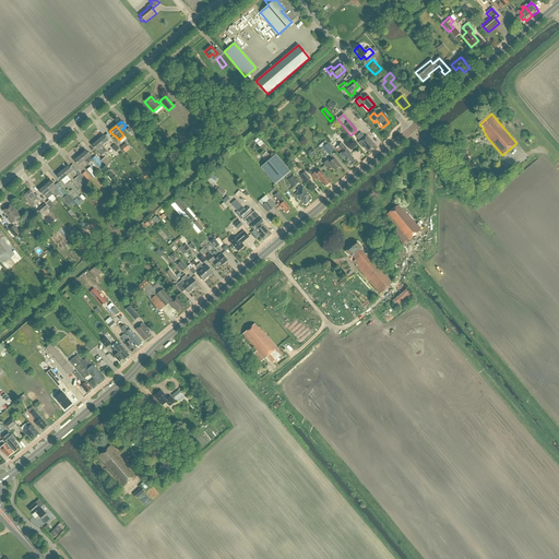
[(194,127),(186,134),(192,141),(200,133),(194,127)]
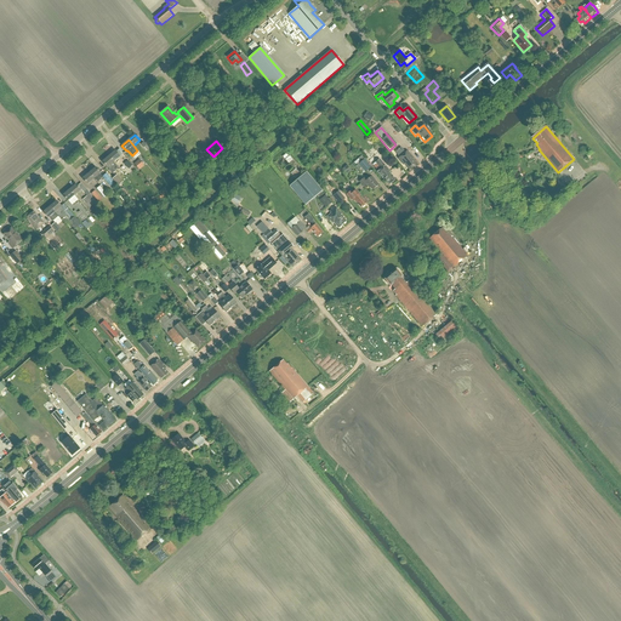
[(403,166),(404,165),(408,171),(415,165),(411,160),(412,159),(406,152),(404,153),(400,148),(394,153),(398,158),(397,159),(403,166)]
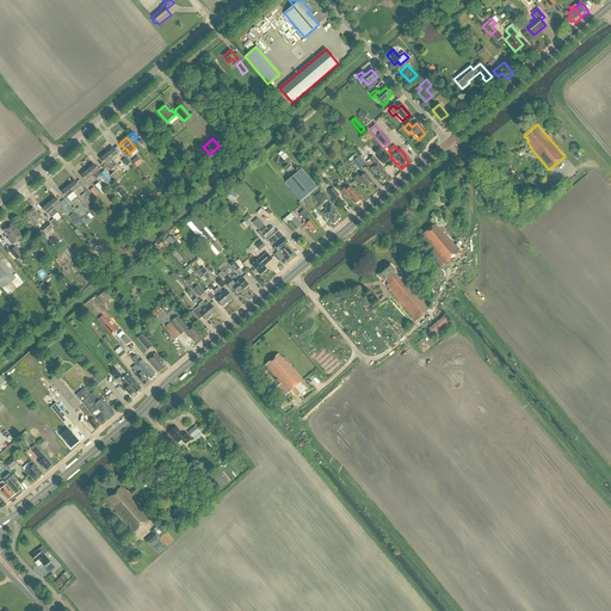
[(107,154),(111,159),(118,154),(113,148),(107,154)]
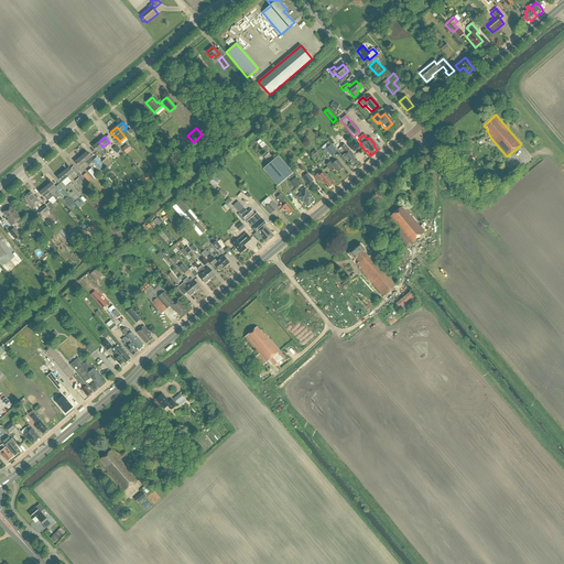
[(100,155),(102,158),(108,153),(102,147),(99,142),(93,148),(97,152),(100,155)]
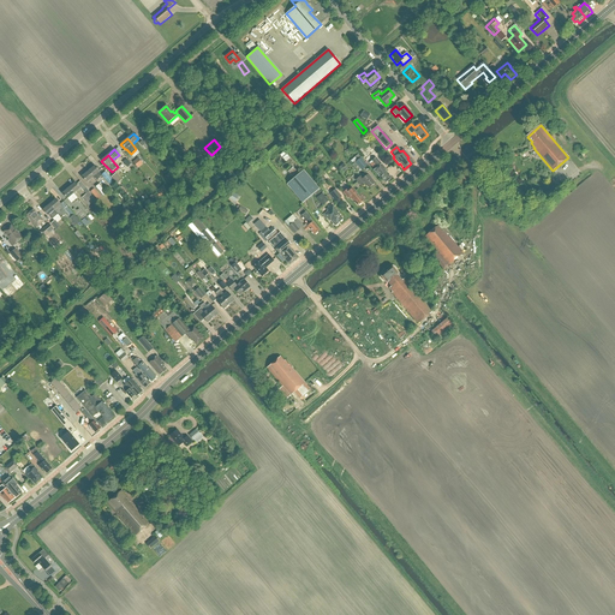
[(380,175),(386,183),(392,178),(386,171),(381,163),(381,165),(376,157),(369,162),(374,168),(376,166),(377,167),(374,171),(378,177),(380,175)]
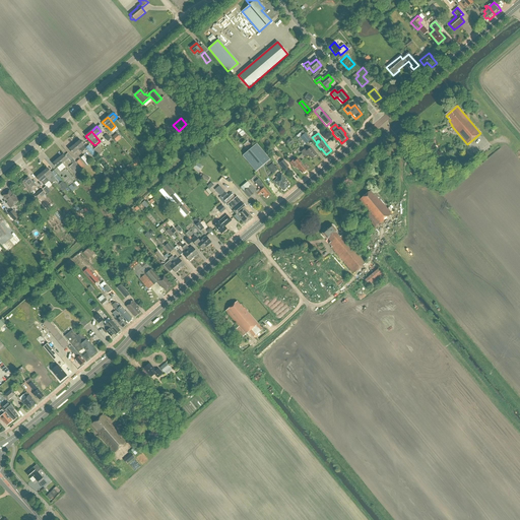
[(121,138),(117,134),(112,137),(116,142),(121,138)]
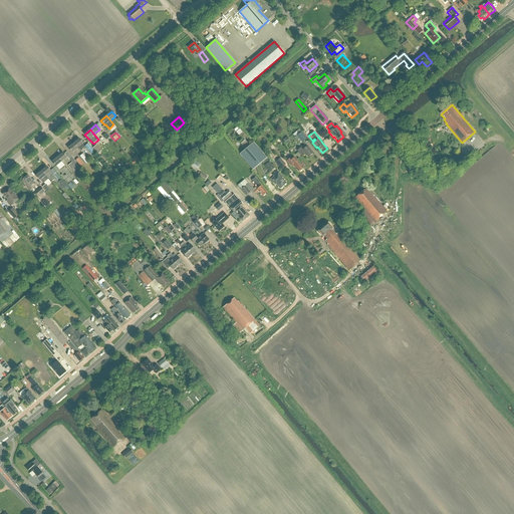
[(294,139),(296,141),(298,139),(301,143),(306,139),(300,133),(294,139)]
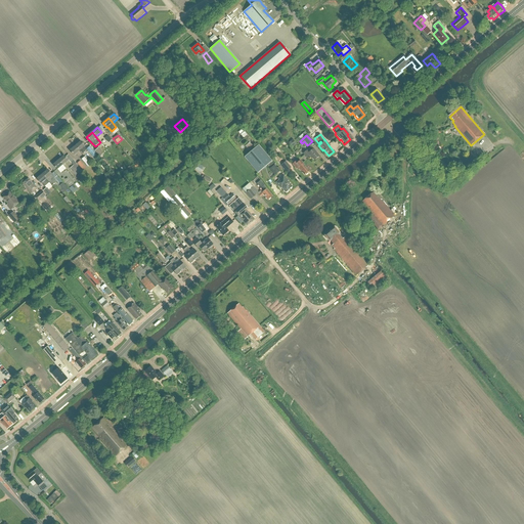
[(296,143),(293,139),(288,142),(292,147),(296,143)]
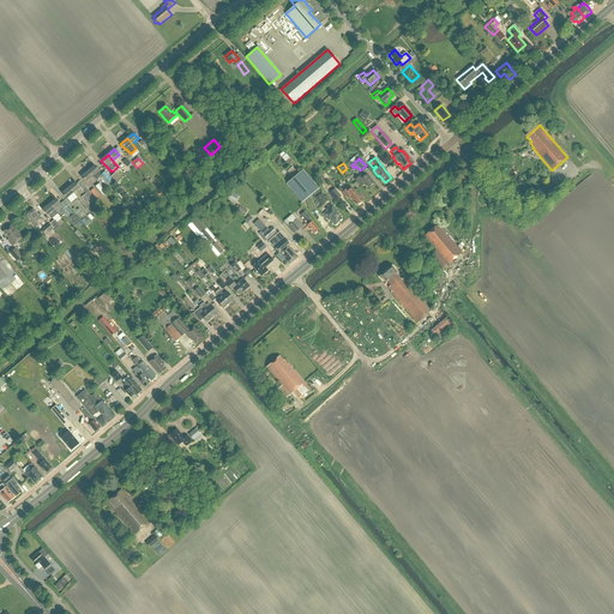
[(89,172),(92,176),(100,172),(95,166),(89,172)]
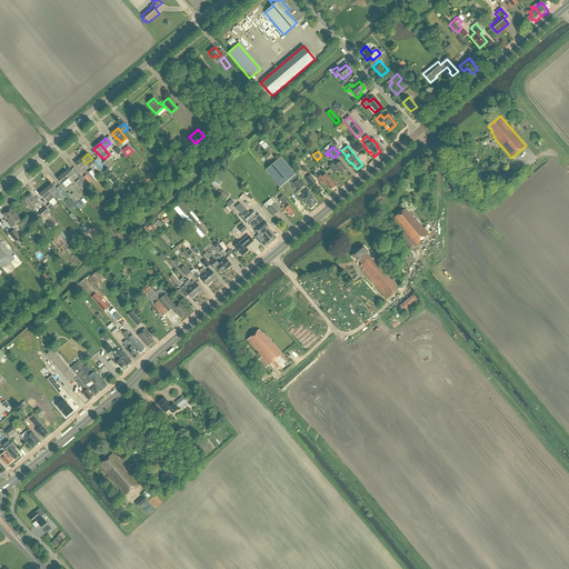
[(280,158),(265,171),(279,188),(295,175),(280,158)]
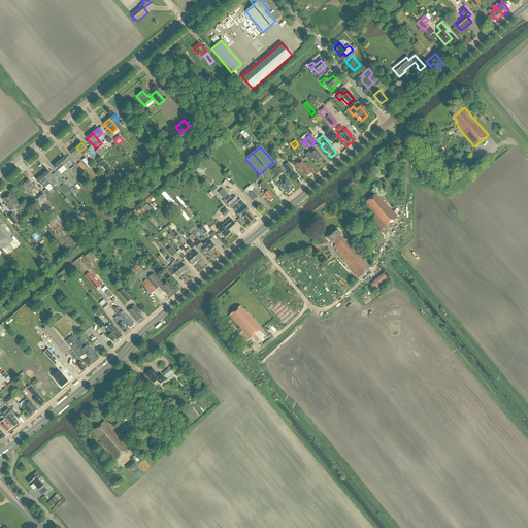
[(70,152),(74,157),(79,152),(76,147),(70,152)]
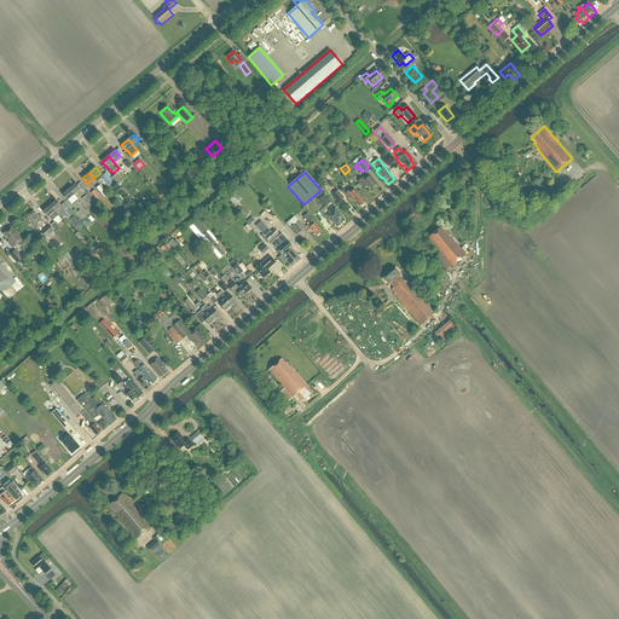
[(106,174),(102,178),(111,187),(115,184),(106,174)]
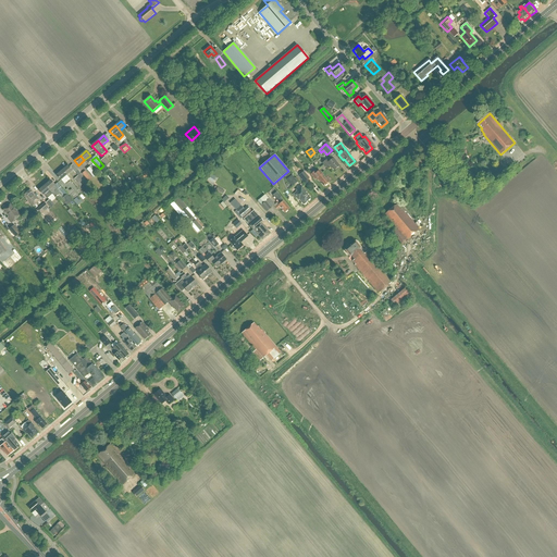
[(103,157),(100,161),(106,168),(110,164),(103,157)]
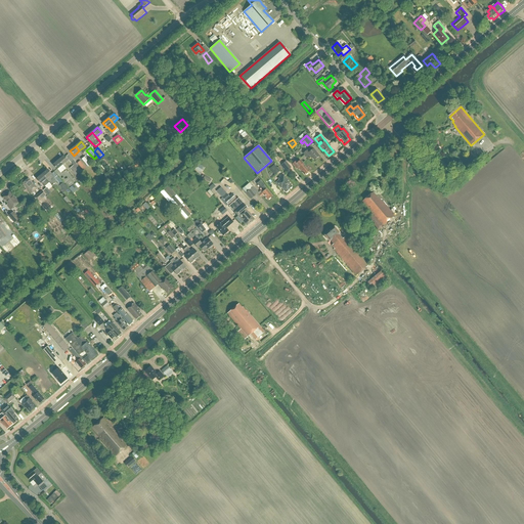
[(307,158),(310,156),(314,160),(319,156),(313,149),(312,148),(310,150),(310,151),(308,153),(307,153),(304,155),(307,158)]
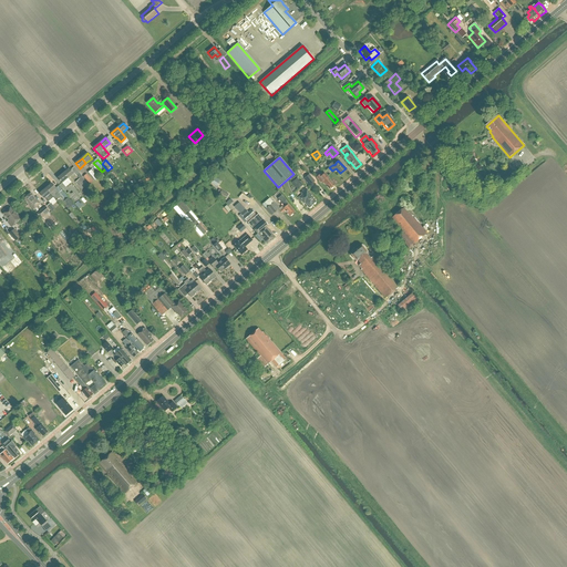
[(63,174),(68,178),(73,173),(70,168),(63,174)]
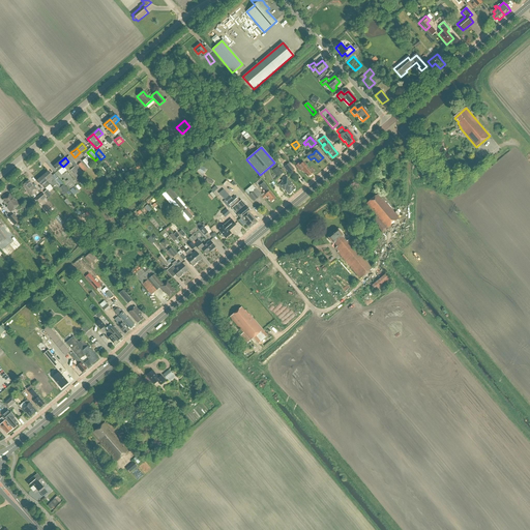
[(83,162),(89,170),(92,167),(86,158),(83,162)]
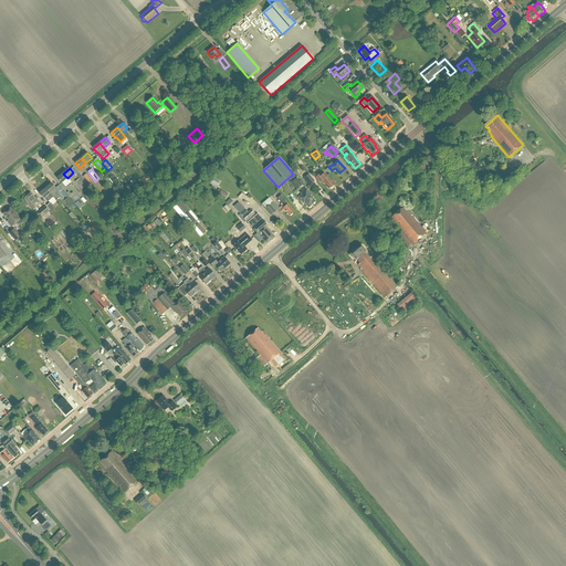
[(58,178),(62,184),(67,178),(63,174),(58,178)]
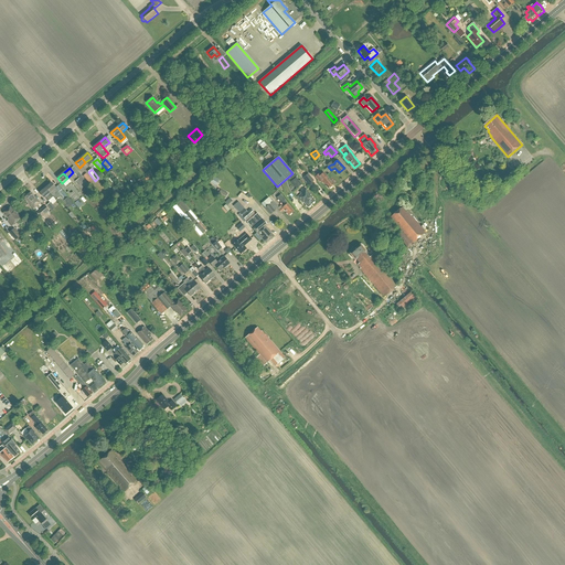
[(75,182),(82,190),(88,184),(82,177),(83,176),(80,173),(77,176),(80,178),(75,182)]
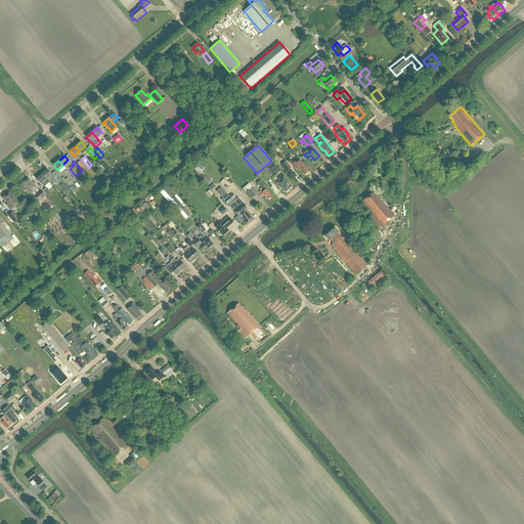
[(86,168),(81,161),(78,164),(83,170),(86,168)]
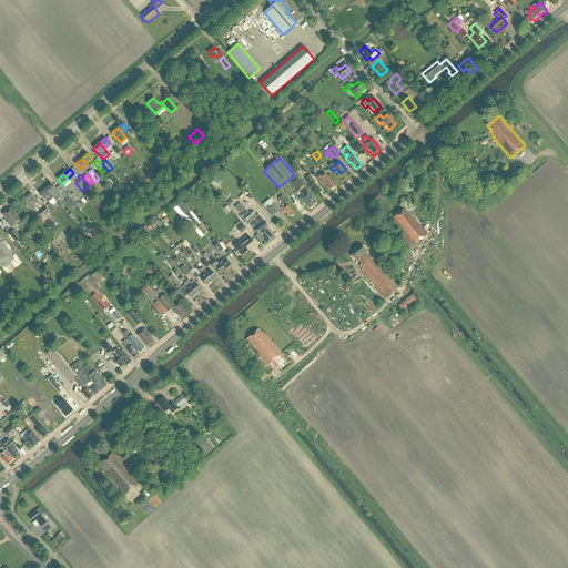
[(304,180),(310,186),(316,182),(310,174),(304,180)]
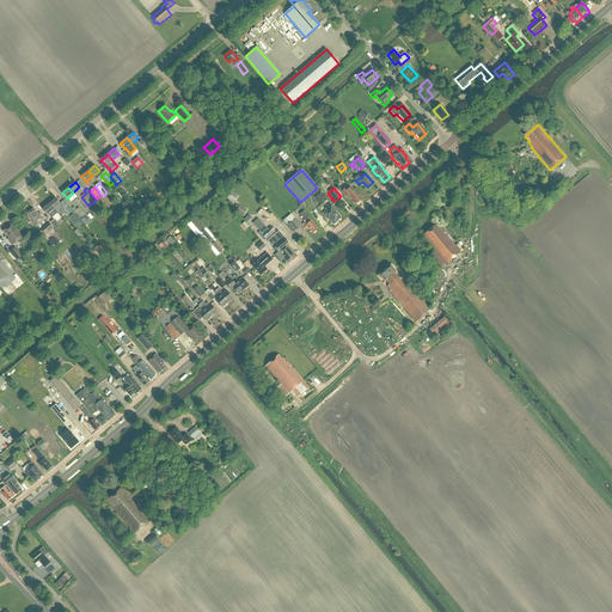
[(352,200),(355,204),(356,203),(357,204),(360,202),(359,202),(361,200),(354,191),(353,191),(349,188),(343,194),(346,197),(348,196),(350,199),(352,200)]
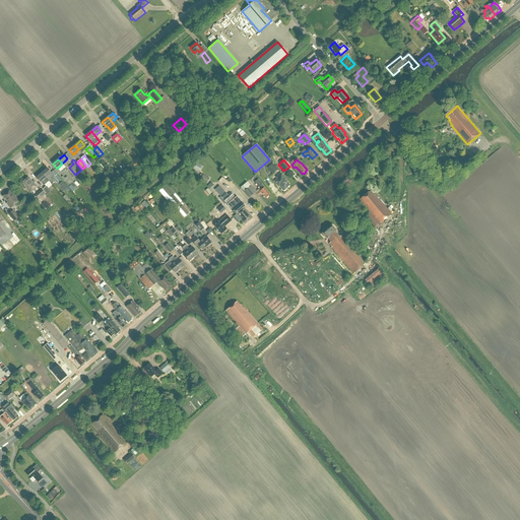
[(42,173),(49,182),(54,178),(51,174),(51,173),(48,169),(42,173)]
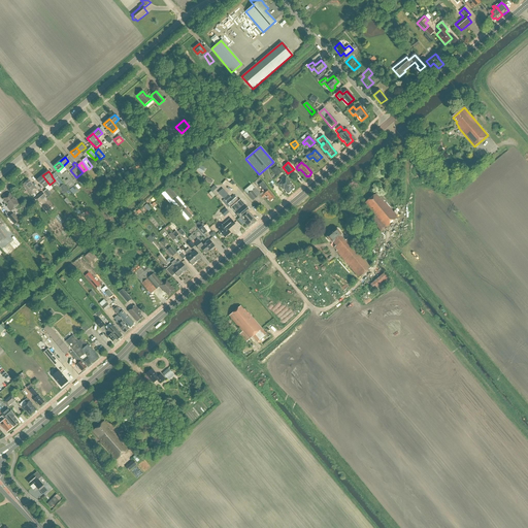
[(41,185),(45,188),(50,185),(42,175),(37,180),(41,185)]
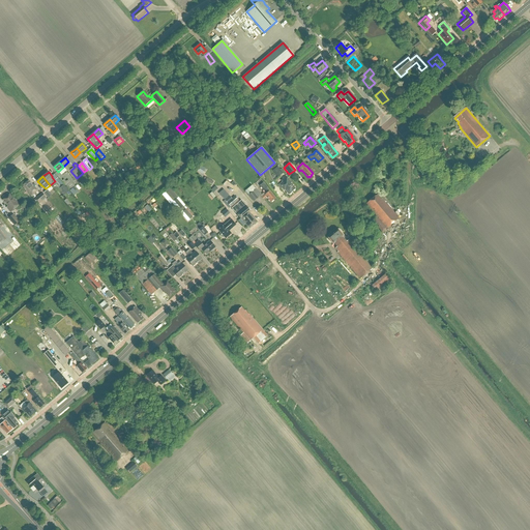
[(284,179),(282,180),(292,192),(295,189),(291,184),(291,183),(285,176),(283,178),(284,179)]
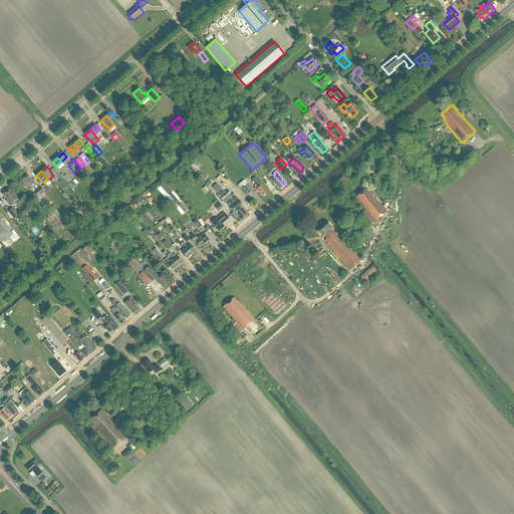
[(72,182),(66,175),(64,177),(62,174),(60,176),(68,186),(72,182)]
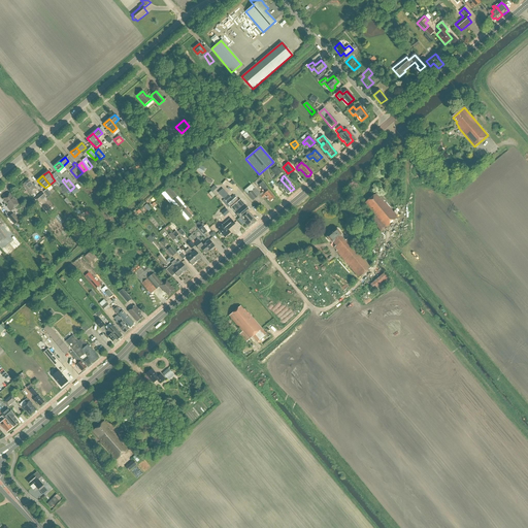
[(29,179),(24,184),(25,186),(24,187),(26,189),(27,189),(28,190),(28,191),(31,196),(38,190),(29,179)]
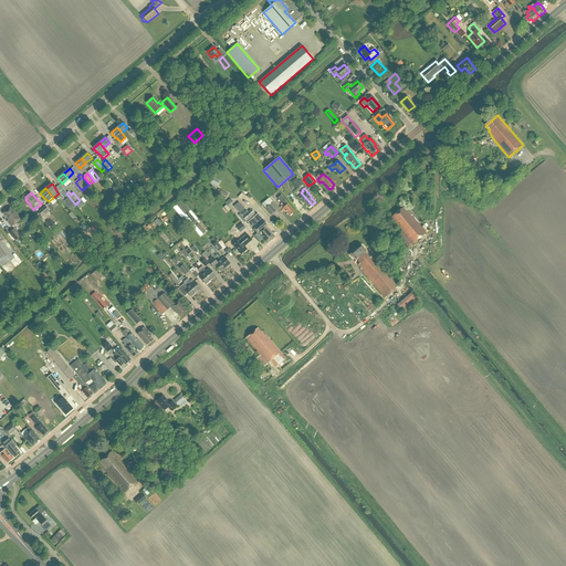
[(302,195),(297,198),(303,205),(304,203),(308,208),(310,208),(311,207),(311,206),(312,205),(301,192),(300,194),(302,195)]
